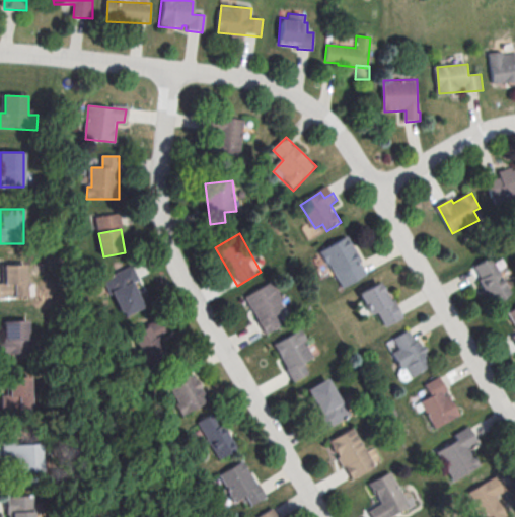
[(370,275),(351,237),(324,250),(344,288),(370,275)]
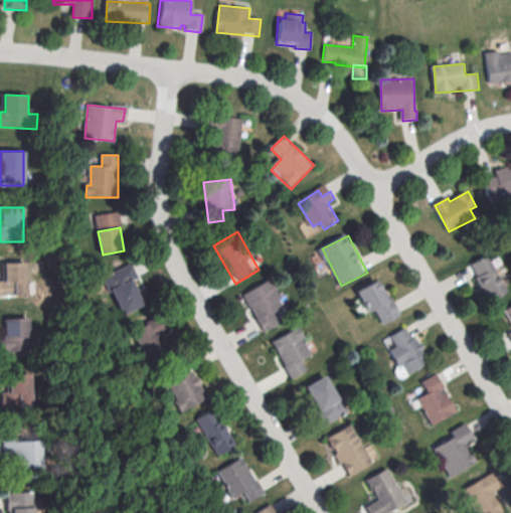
[(470,267),(492,303),(510,292),(488,254),(470,267)]
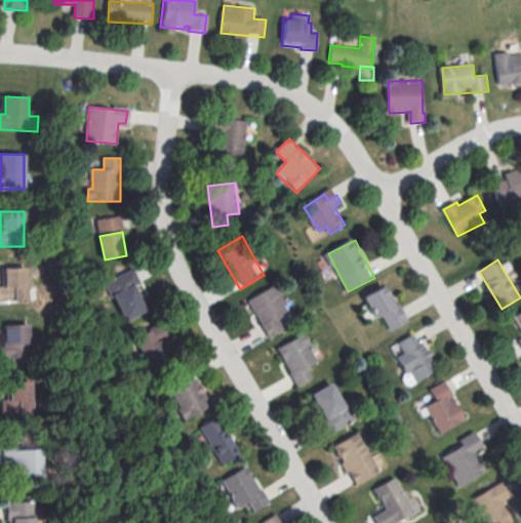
[(3,269),(27,269),(28,304),(0,304),(0,287),(3,287),(3,269)]
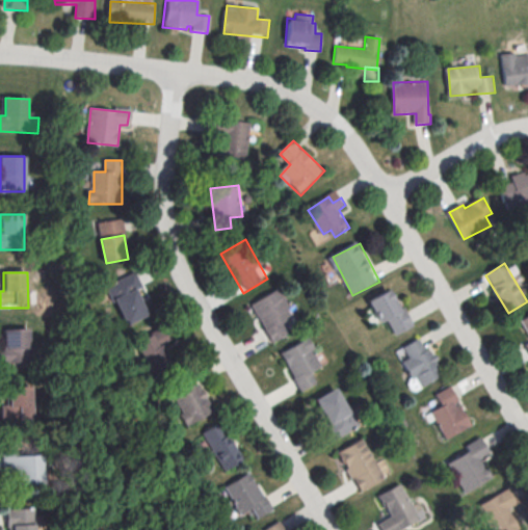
[(104,287),(127,326),(151,313),(129,273),(104,287)]
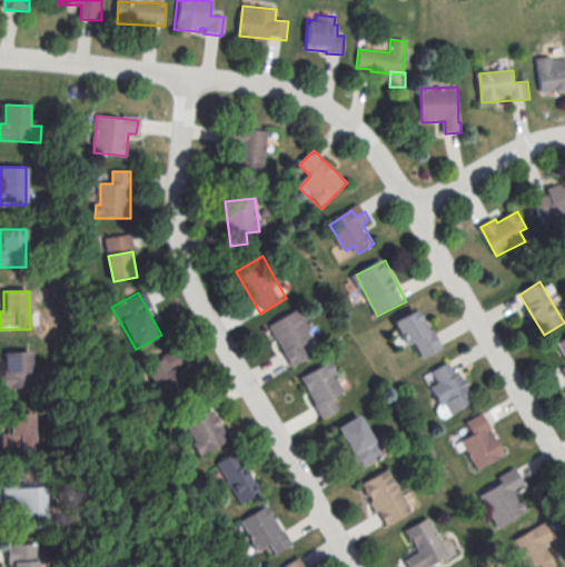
[(426,358),(442,351),(422,310),(399,320),(410,344),(418,340),(426,358)]
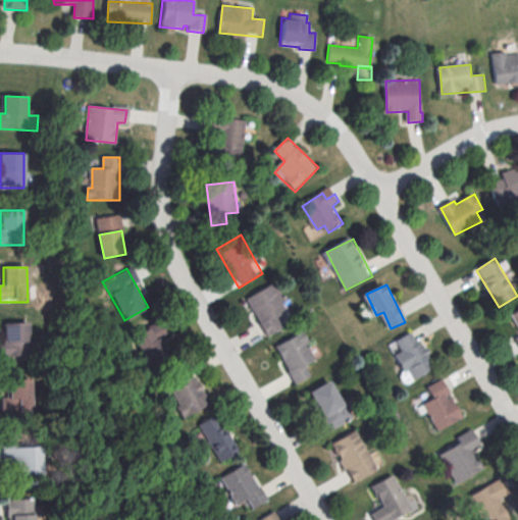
[(246,299),(267,338),(292,324),(270,286),(246,299)]
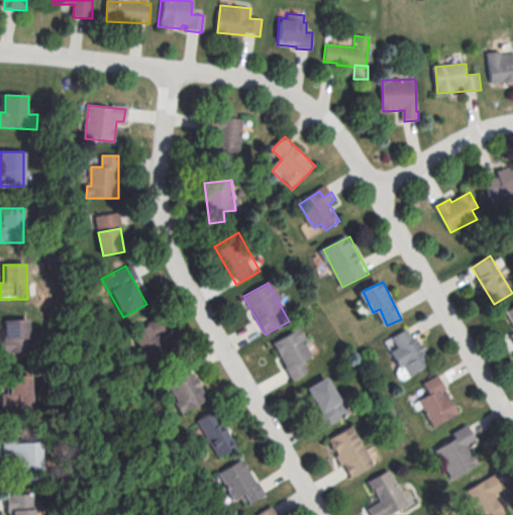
[(4,320),(28,320),(28,354),(0,354),(0,338),(4,338),(4,320)]
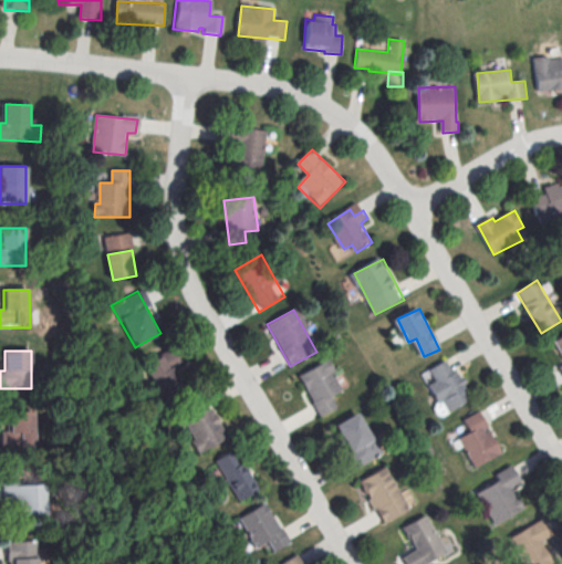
[(428,375),(450,414),(472,400),(460,378),(472,372),(462,355),(428,375)]
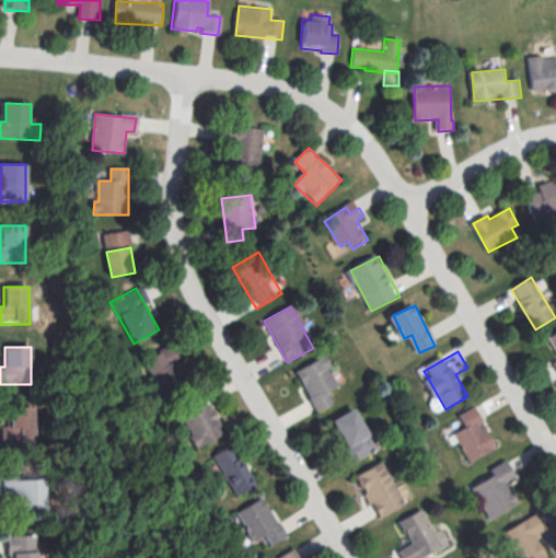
[(296,372),(319,414),(345,399),(322,358),(296,372)]
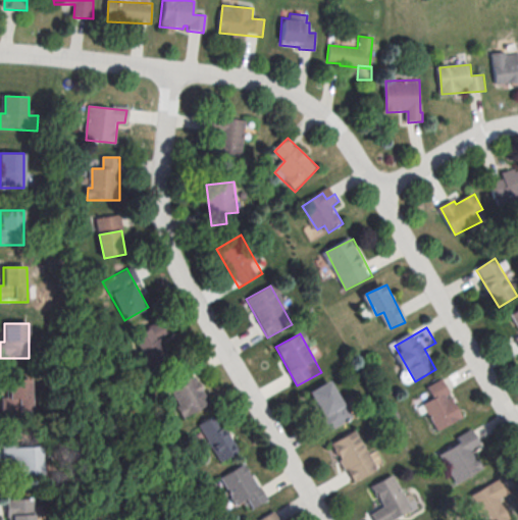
[(164,379),(186,417),(209,404),(188,365),(164,379)]
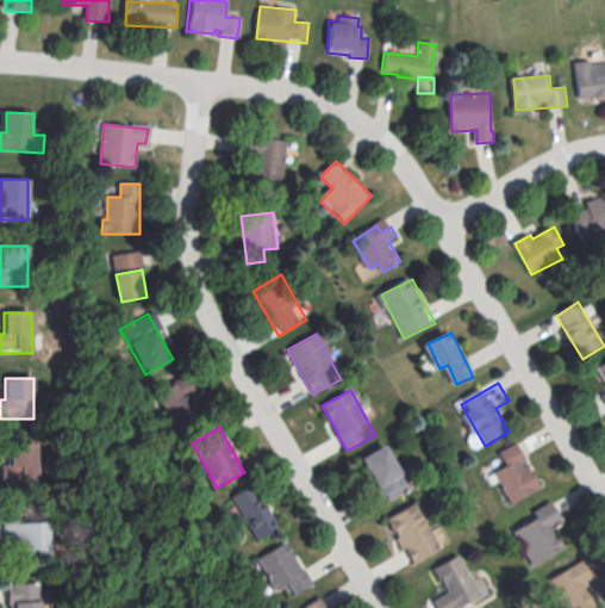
[(499,453),(506,465),(493,473),(513,507),(542,490),(528,465),(524,467),(522,464),(526,460),(517,442),(499,453)]
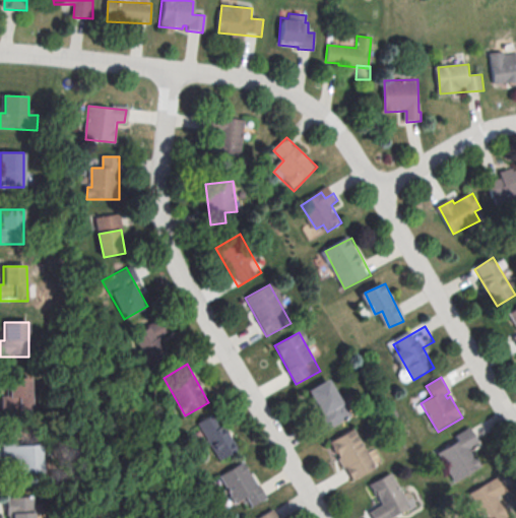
[(7,378),(31,378),(31,412),(2,412),(2,397),(8,396),(7,378)]
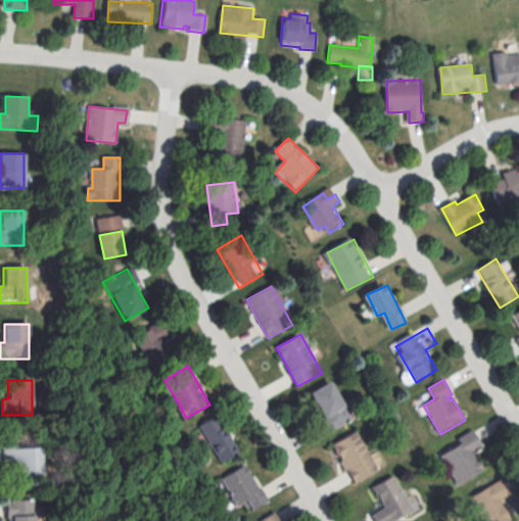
[(305,394),(327,433),(351,420),(329,381),(305,394)]
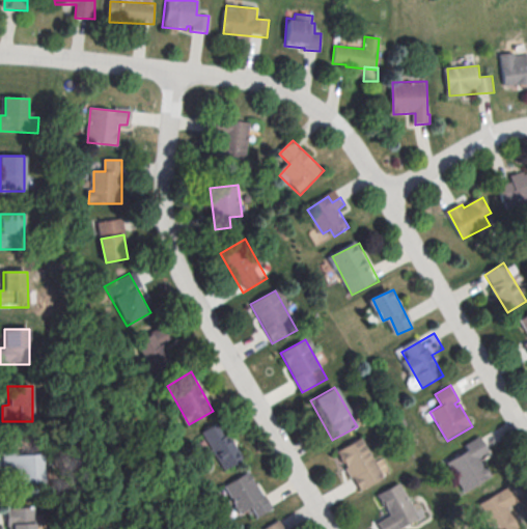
[(205,430),(226,471),(245,461),(224,421),(205,430)]
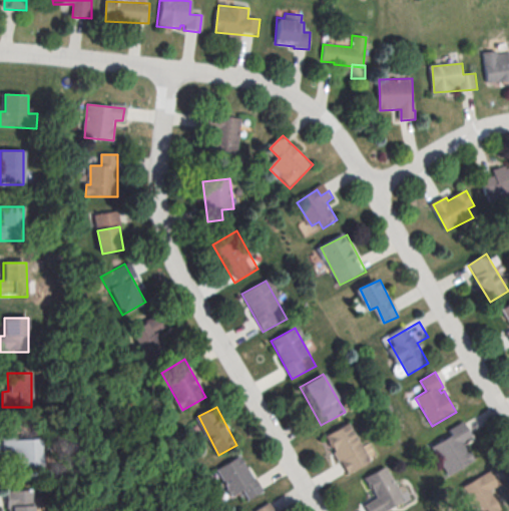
[(432,441),(452,475),(472,463),(461,444),(472,437),(463,422),(432,441)]
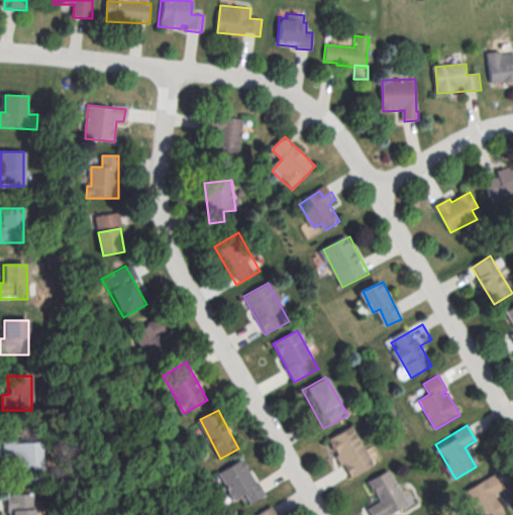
[(328,439),(349,478),(374,465),(352,426),(328,439)]
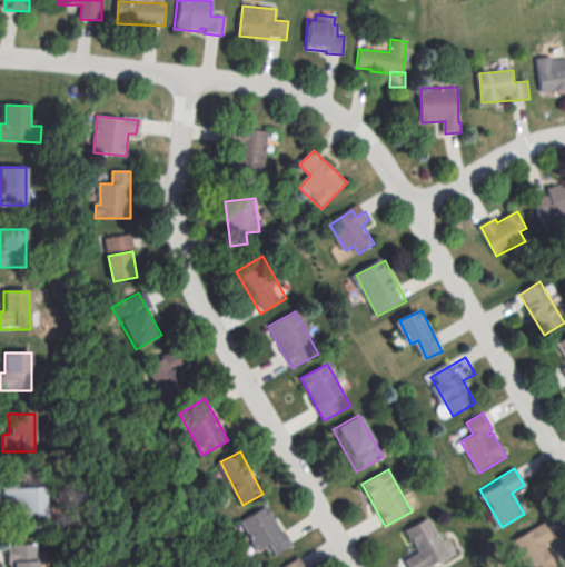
[(50,518),(48,487),(6,488),(7,505),(20,504),(21,519),(50,518)]
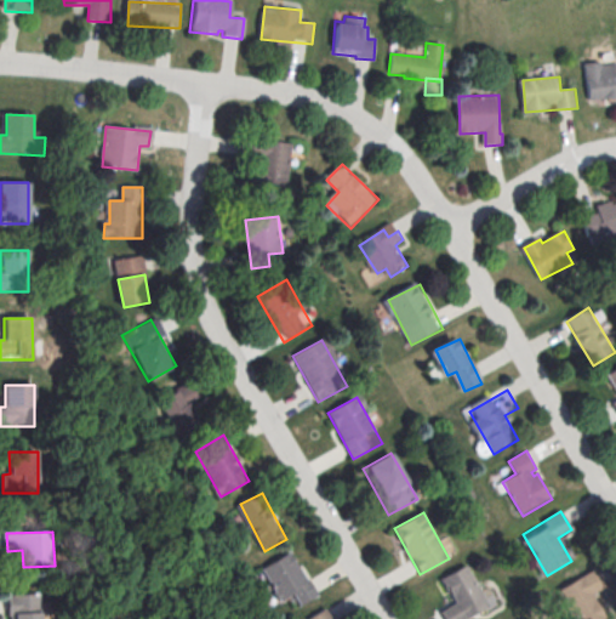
[(260,568),(280,602),(294,594),(301,606),(317,596),(290,551),(260,568)]
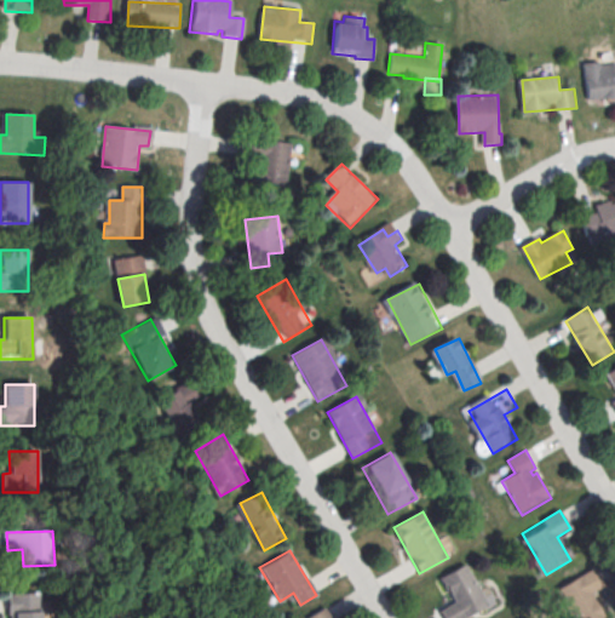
[(442,579),(457,604),(441,613),(443,617),(470,617),(490,606),(466,565),(442,579)]
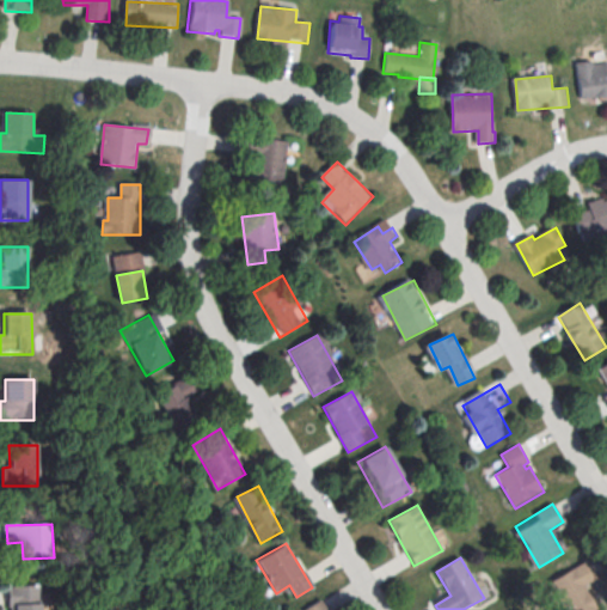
[(549,583),(564,609),(596,609),(584,586),(598,579),(587,561),(549,583)]
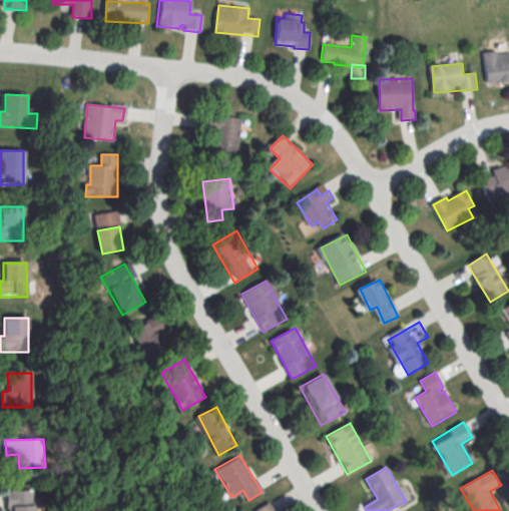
[(6,491),(33,491),(33,510),(11,510),(11,509),(6,510),(6,491)]
